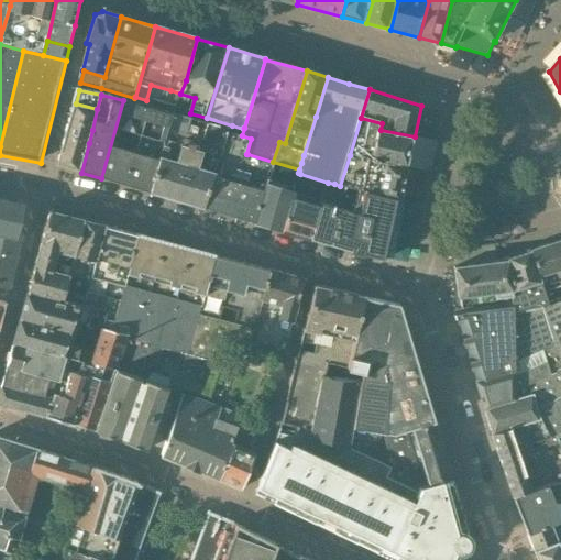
[(151,193),(153,194),(175,116),(158,111),(123,100),(101,178),(151,193)]
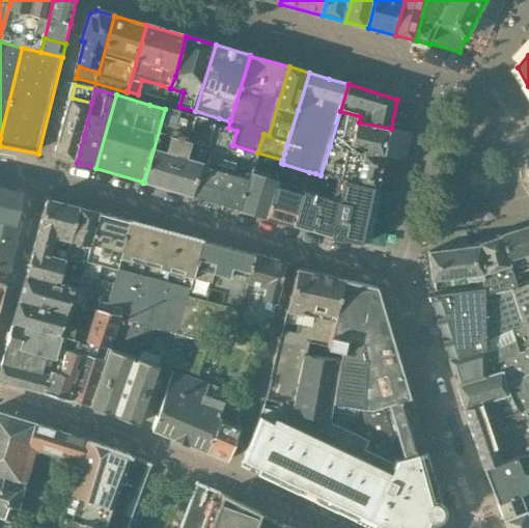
[(65,117),(87,122),(91,103),(72,98),(65,117)]
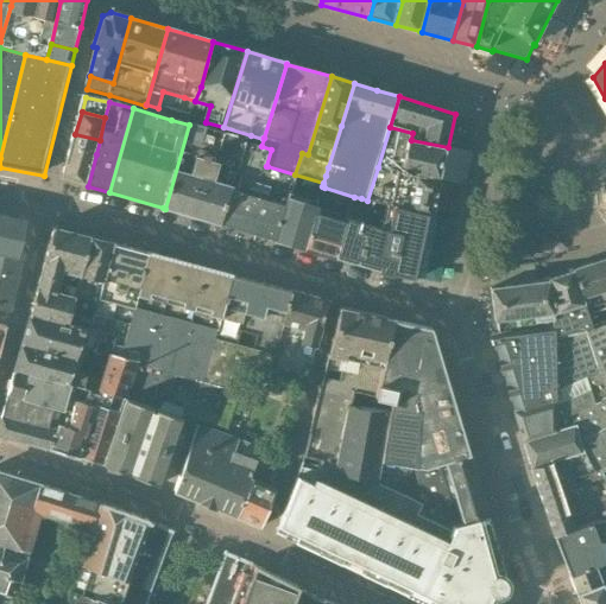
[(189,125),(165,209),(193,217),(215,132),(189,125)]
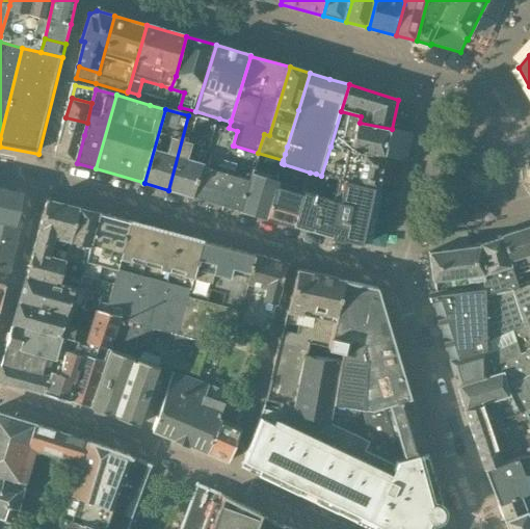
[(341,111),(330,147),(386,159),(392,129),(360,123),(361,116),(341,111)]
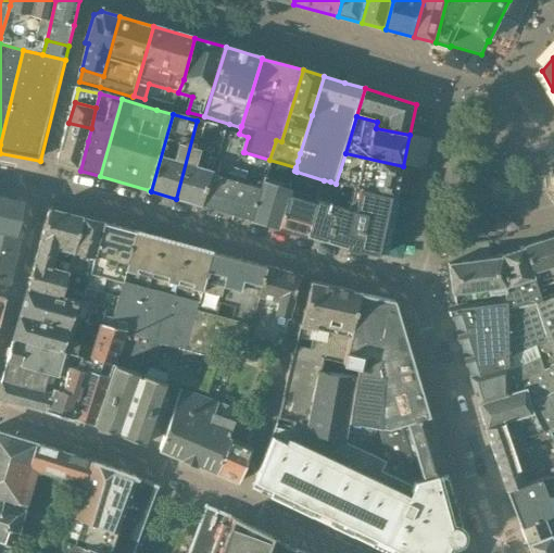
[(197,121),(176,199),(201,205),(223,129),(197,121)]
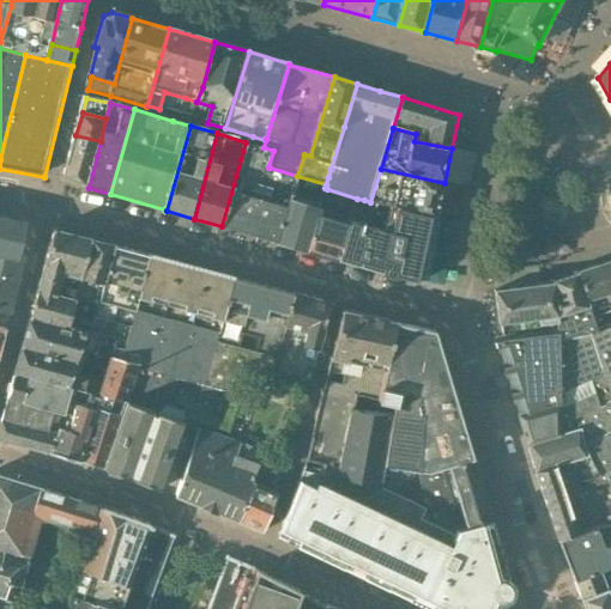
[(76,135),(72,148),(97,156),(101,141),(76,135)]
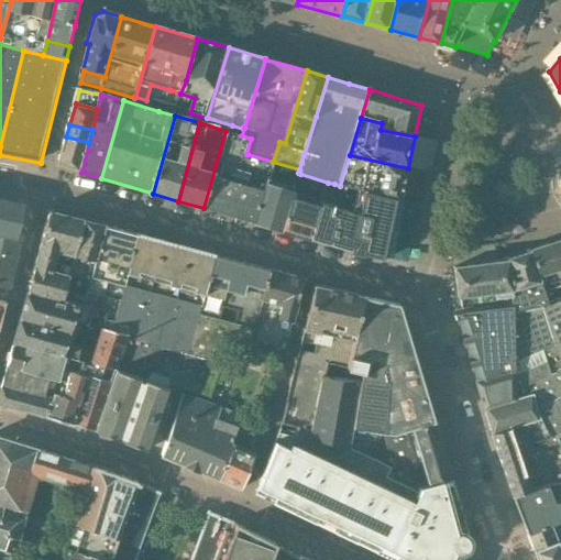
[(204,208),(206,209),(228,216),(248,154),(246,154),(251,139),(226,131),(204,208)]
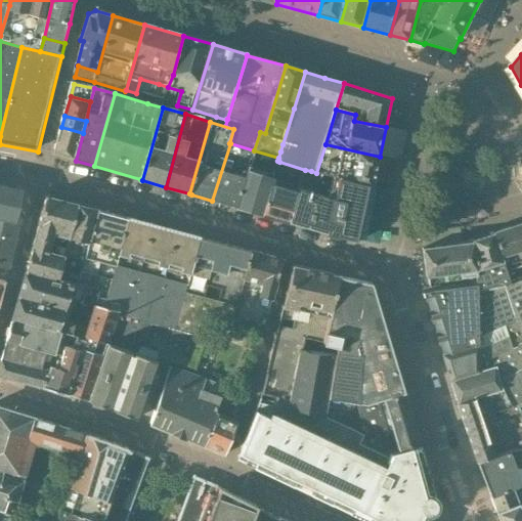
[(76,161),(83,133),(61,127),(54,155),(76,161)]
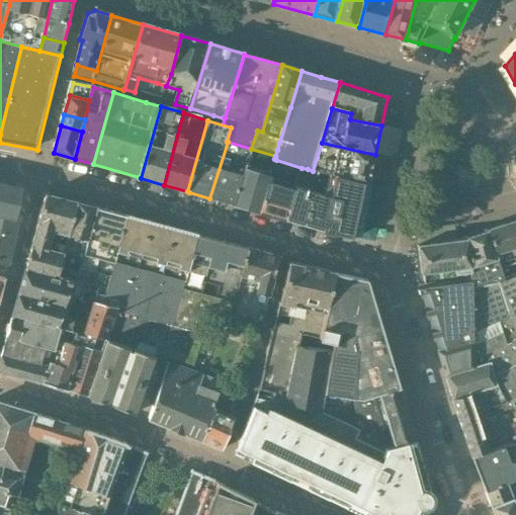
[(228,142),(209,198),(233,205),(251,149),(228,142)]
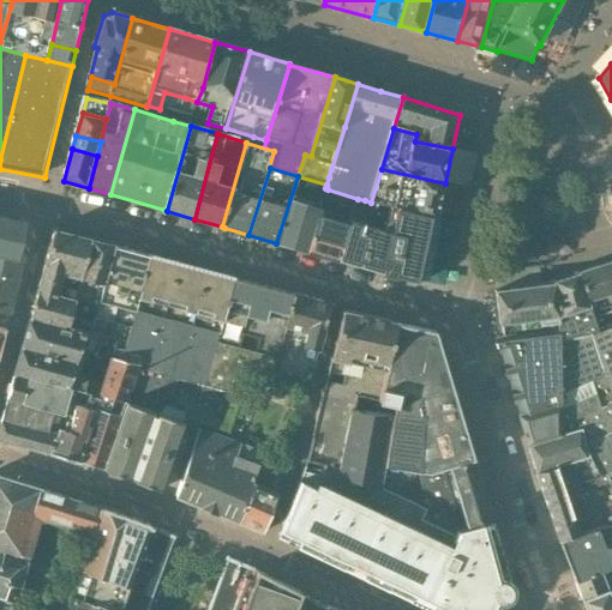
[(438,217),(445,183),(382,169),(371,203),(438,217)]
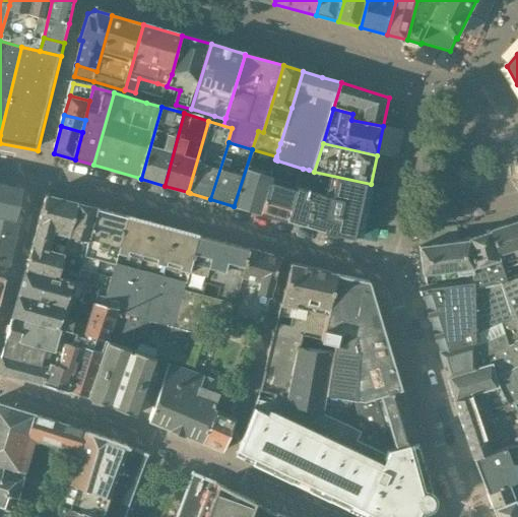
[(237,207),(238,207),(261,214),(271,183),(277,160),(275,159),(276,157),(276,156),(252,149),(234,206),(237,207)]
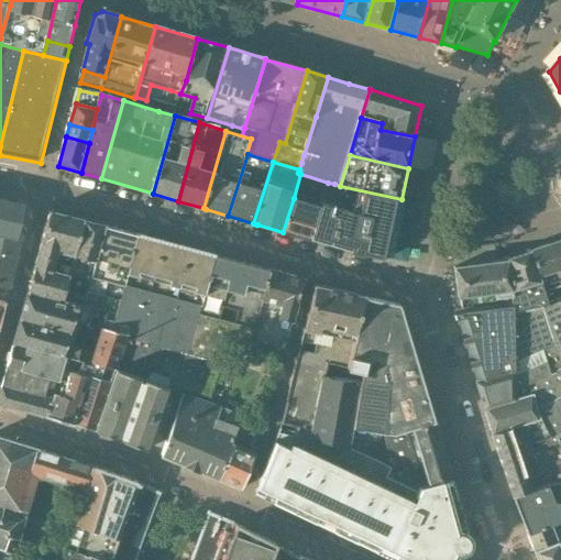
[(402,199),(340,186),(328,183),(321,207),(312,239),(353,250),(353,253),(363,255),(366,254),(388,260),(402,199)]
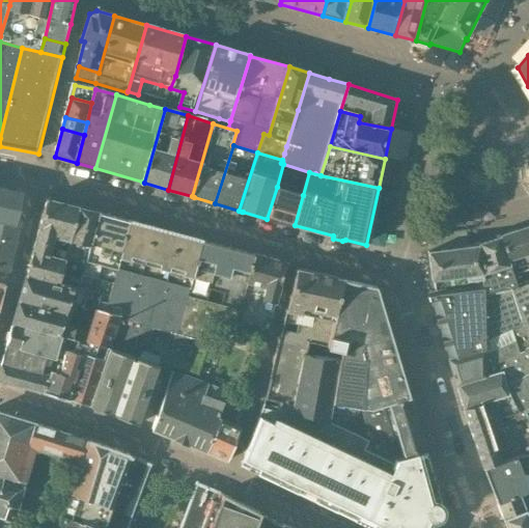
[(277,187),(267,219),(295,227),(295,225),(303,195),(277,187)]
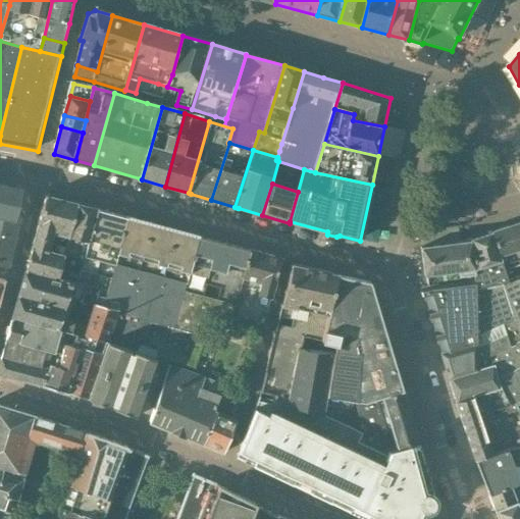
[(0,266),(9,268),(19,222),(15,221),(21,193),(12,191),(0,187),(0,266)]
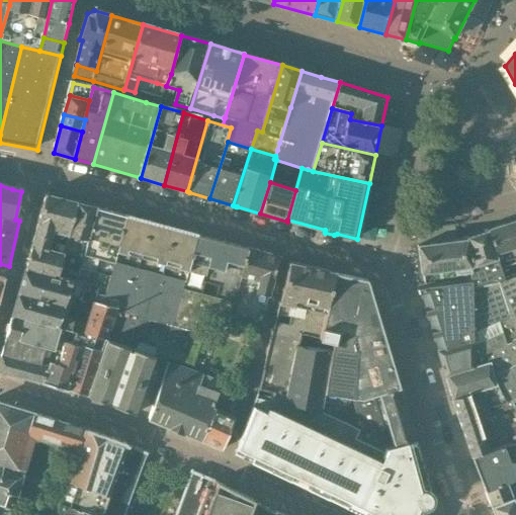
[(78,283),(84,259),(64,254),(70,233),(78,203),(47,195),(41,215),(32,246),(26,268),(26,269),(78,283)]
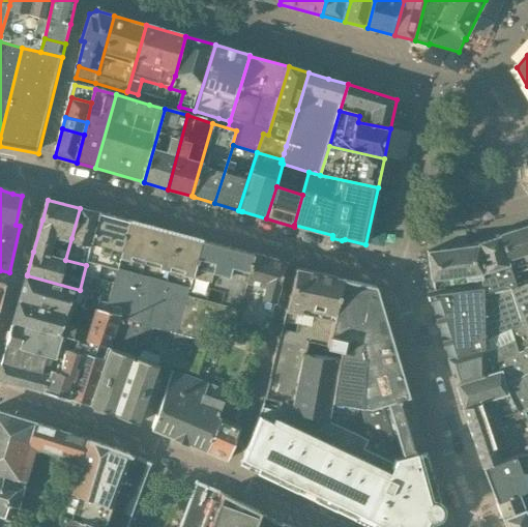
[(86,265),(99,213),(80,208),(71,238),(65,260),(86,265)]
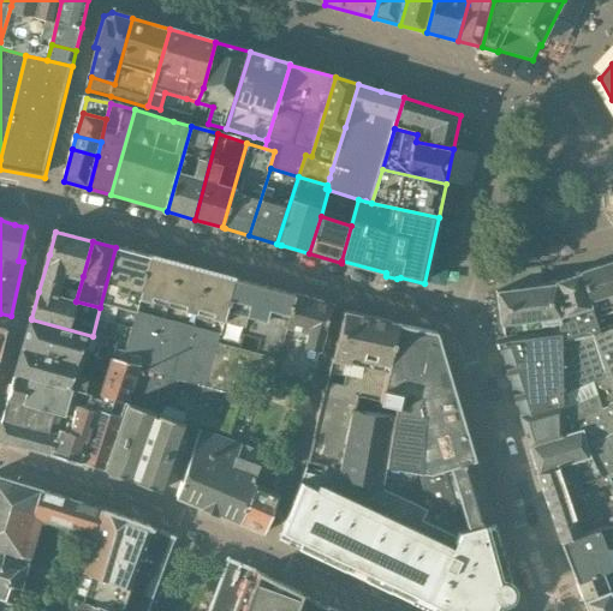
[(115,247),(100,307),(93,336),(114,342),(112,351),(128,354),(153,257),(115,247)]
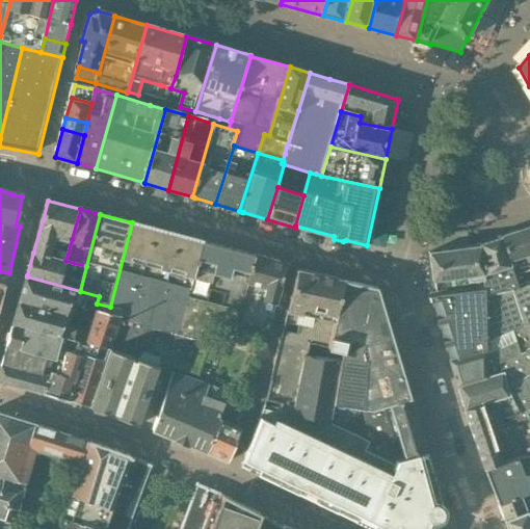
[(204,242),(132,222),(110,307),(125,311),(111,350),(132,358),(134,353),(137,352),(140,351),(143,349),(147,347),(150,344),(152,341),(154,338),(155,334),(156,331),(180,337),(189,299),(204,242)]
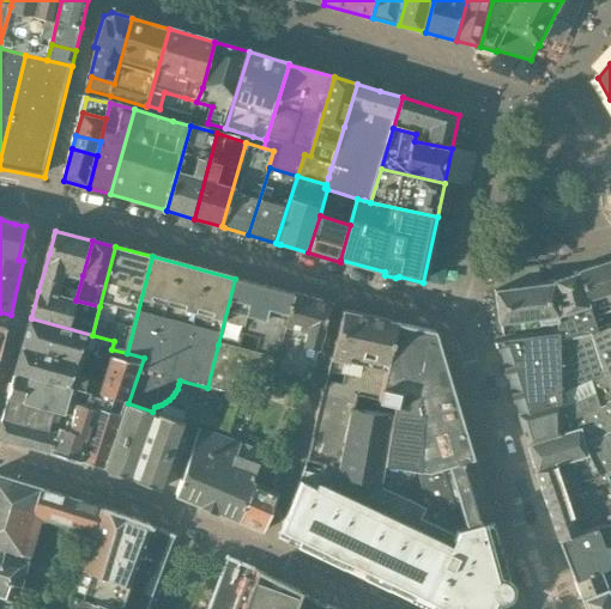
[(610,263),(580,274),(579,273),(554,282),(554,284),(496,291),(500,326),(503,326),(504,339),(497,341),(501,353),(503,353),(507,365),(504,366),(509,378),(510,378),(514,390),(512,391),(515,403),(518,403),(521,415),(519,415),(526,440),(564,430),(564,420),(602,405),(592,376),(610,370),(610,263)]
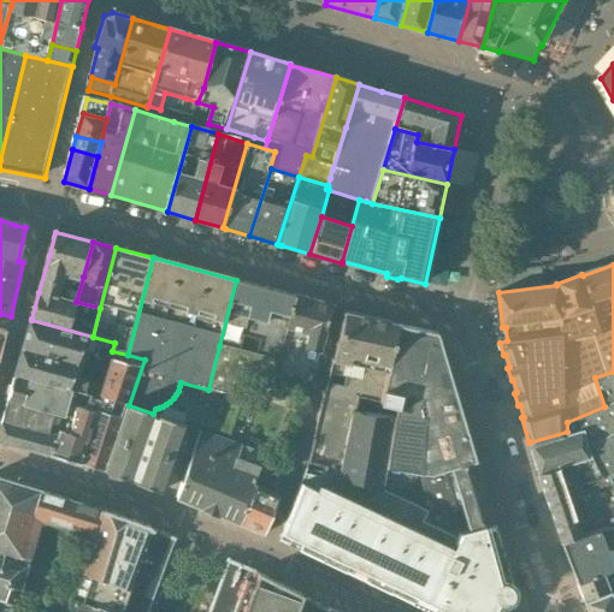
[(236,280),(208,390),(210,391),(218,392),(244,399),(252,378),(275,384),(297,297),(296,297),(296,296),(237,281),(237,280),(236,280)]
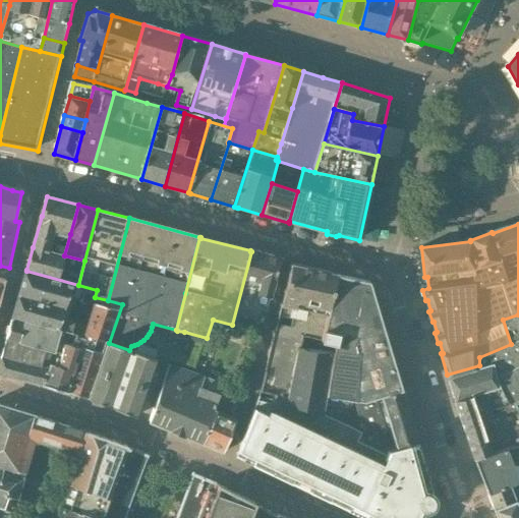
[(283,260),(251,251),(232,325),(263,331),(272,298),(273,298),(275,288),(276,287),(275,286),(283,260)]
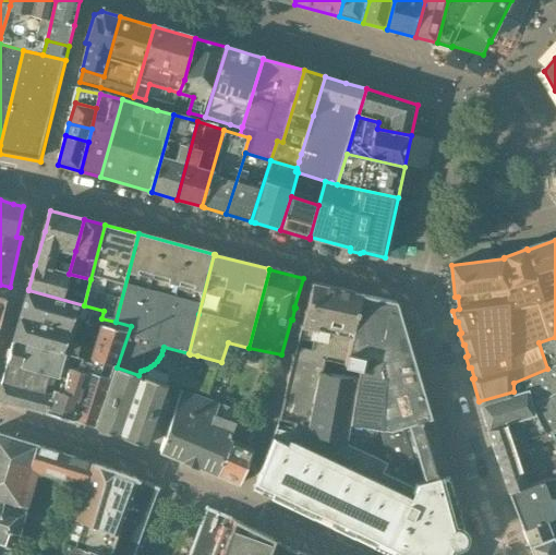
[(325,357),(324,362),(331,363),(348,368),(363,296),(312,285),(312,286),(303,326),(302,326),(302,329),(303,329),(298,351),(325,357)]
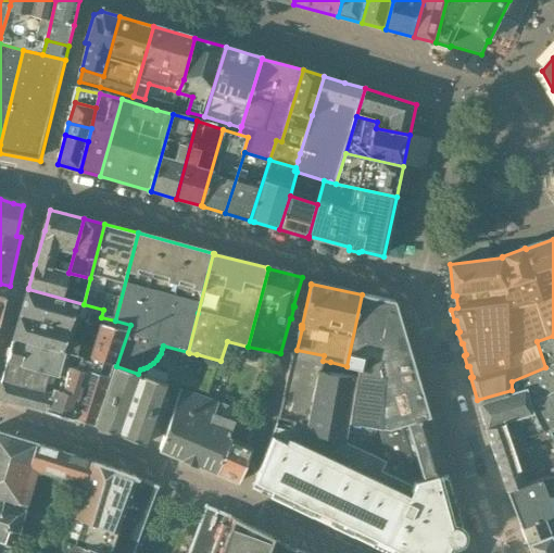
[(28,289),(20,316),(97,337),(101,317),(103,310),(84,304),(28,289)]
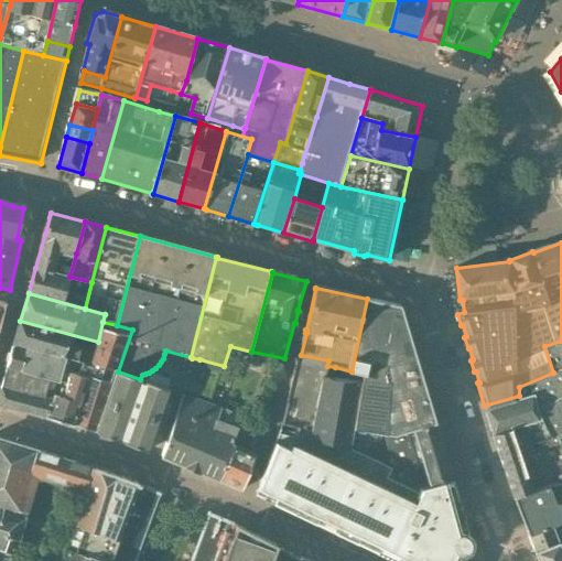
[(368,300),(368,299),(367,299),(352,371),(364,375),(363,385),(355,431),(386,435),(395,438),(438,424),(402,306),(368,300)]
